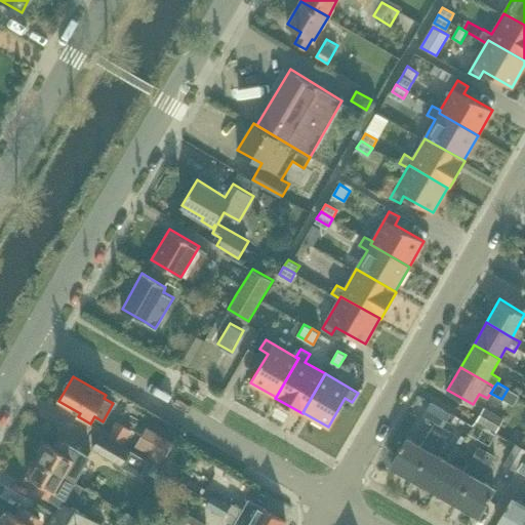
[(508,389),(501,399),(512,405),(518,395),(508,389)]
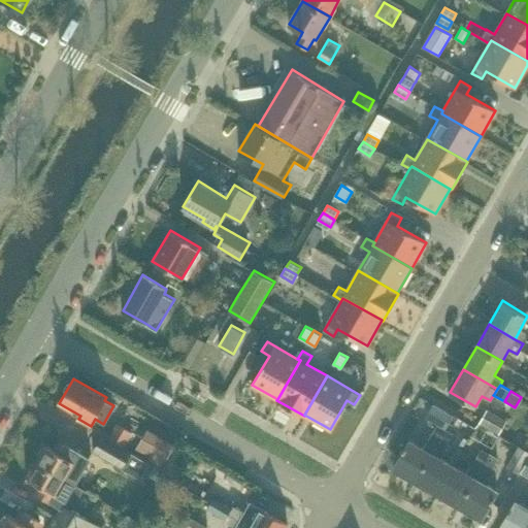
[(416,481),(453,416),(433,403),(426,417),(437,424),(424,448),(409,439),(393,468),(416,481)]
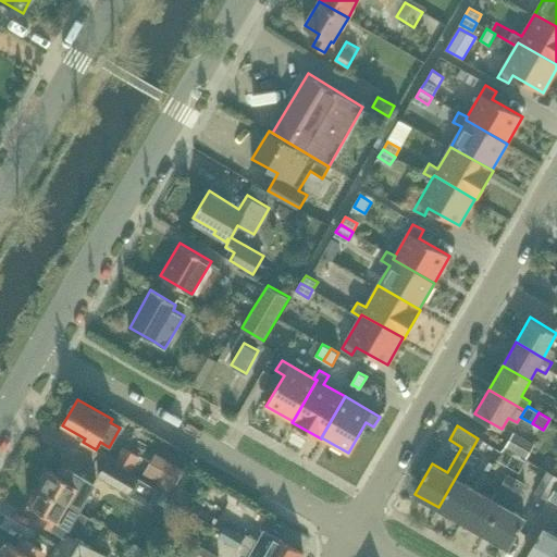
[(506,446),(517,452),(527,457),(535,443),(514,431),(506,446)]
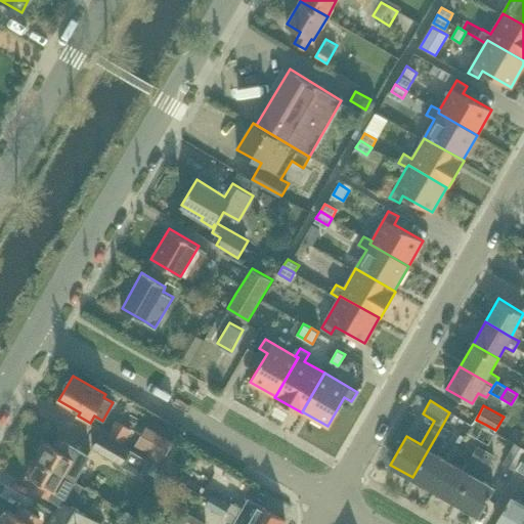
[(454,415),(450,412),(449,412),(412,477),(434,489),(450,462),(446,459),(436,453),(449,430),(446,428),(454,415)]
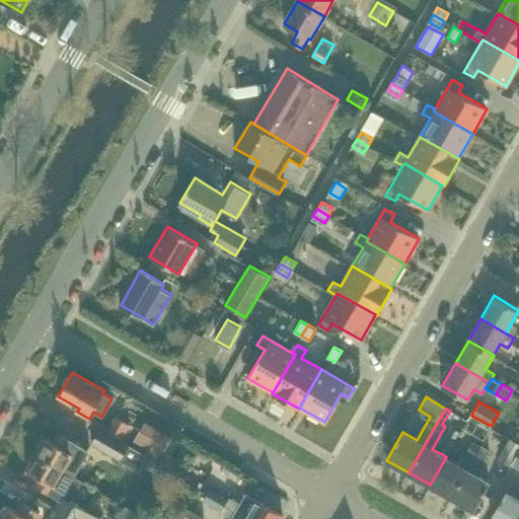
[(122,440),(131,425),(116,416),(106,431),(122,440)]
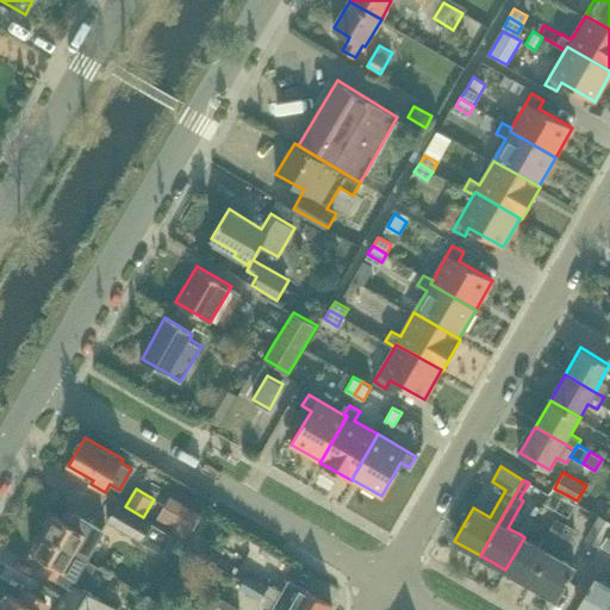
[(143,517),(125,506),(118,503),(107,521),(141,541),(162,553),(173,535),(151,522),(143,517)]
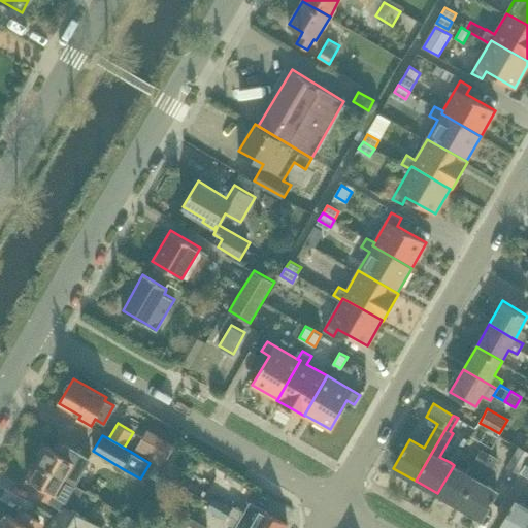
[(180,461),(188,443),(176,438),(169,457),(180,461)]
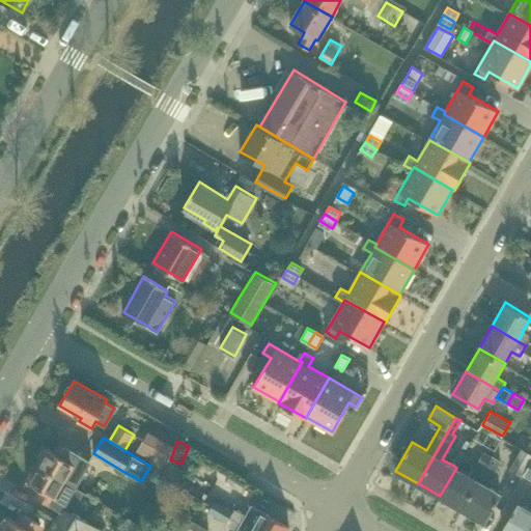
[(46,446),(36,463),(76,485),(91,459),(79,453),(64,445),(59,453),(46,446)]
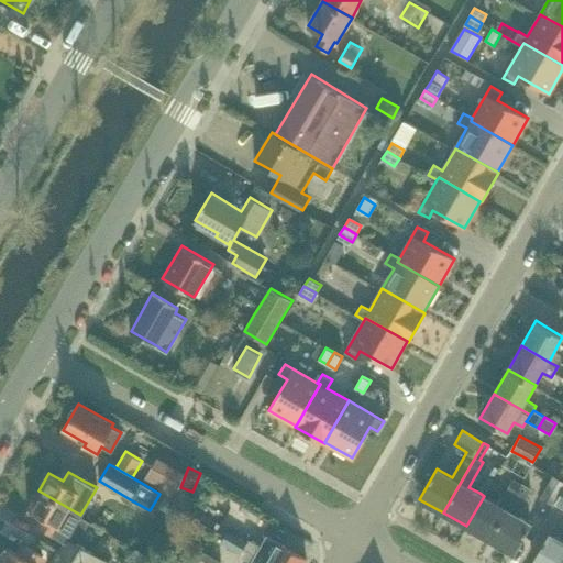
[(184,477),(174,472),(163,489),(174,496),(184,477)]
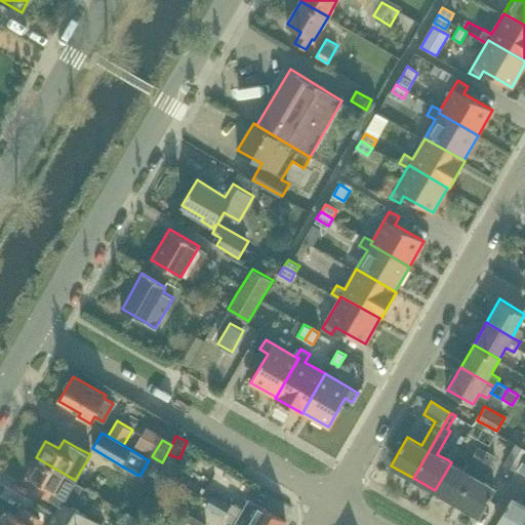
[(524,452),(524,447),(516,443),(503,463),(515,471),(517,468),(524,452)]
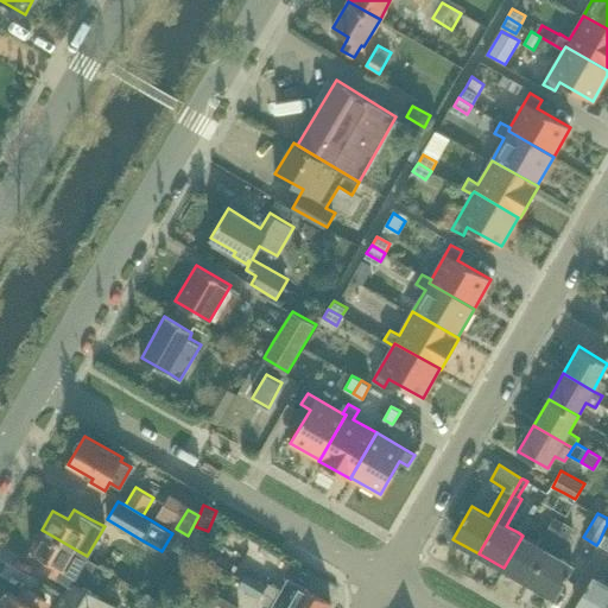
[(504,568),(529,582),(563,523),(553,517),(538,544),(527,538),(523,536),(504,568)]
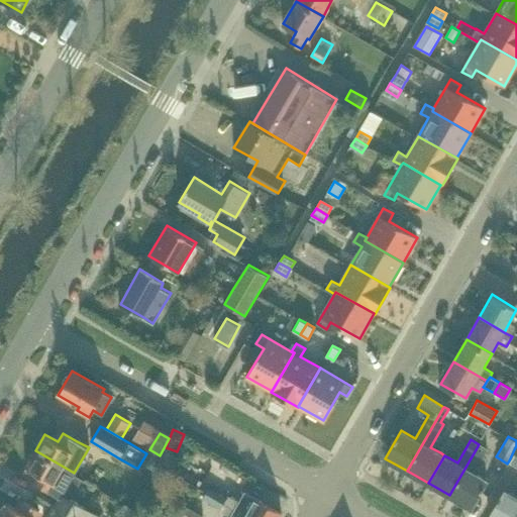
[(447,439),(440,452),(444,455),(452,441),(447,439)]
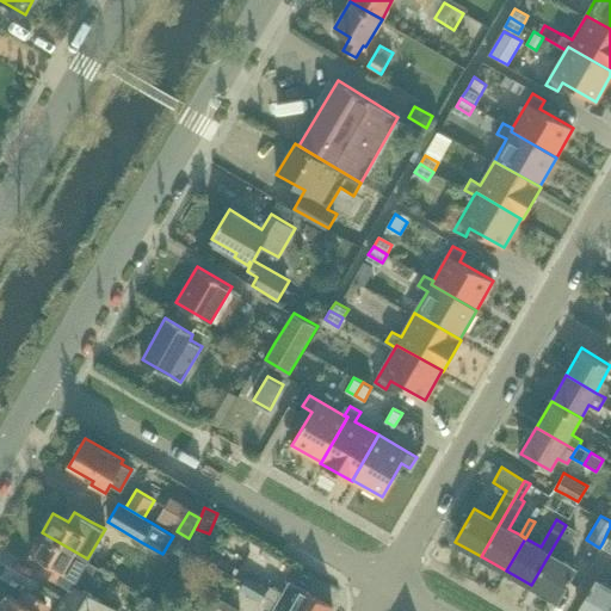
[(535,522),(525,538),(530,541),(539,525),(535,522)]
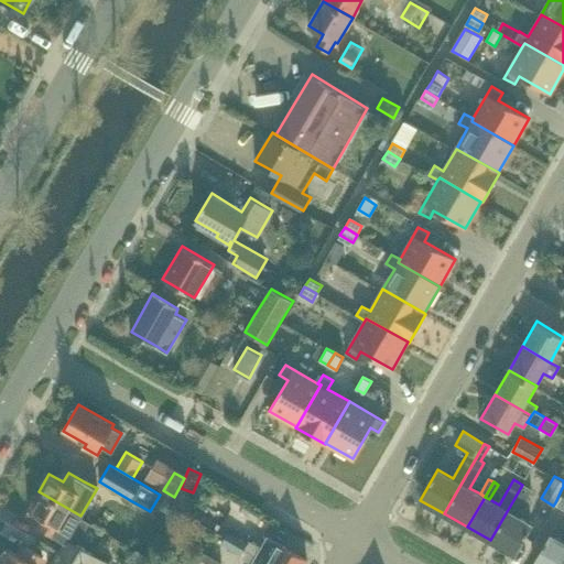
[(522,485),(490,540),(513,553),(532,523),(520,517),(531,499),(528,497),(532,490),(522,485)]
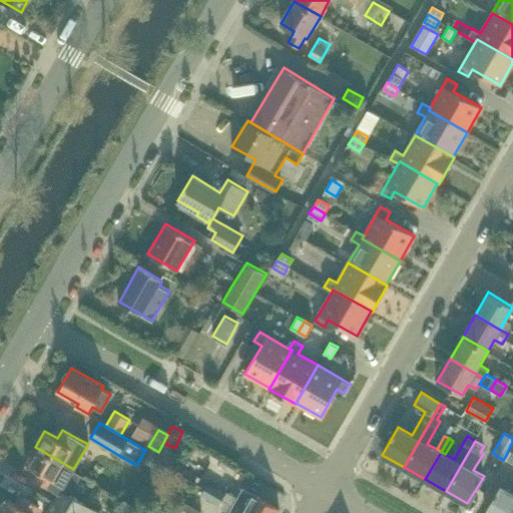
[(62,489),(71,494),(82,474),(73,469),(35,447),(26,463),(39,471),(34,479),(57,494),(59,495),(62,489)]
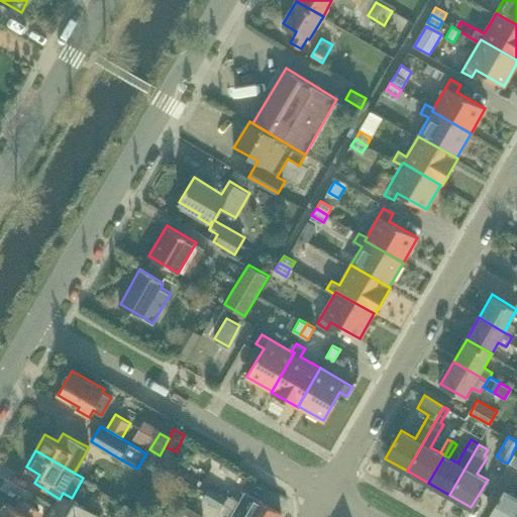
[(169,453),(163,462),(173,469),(178,459),(169,453)]
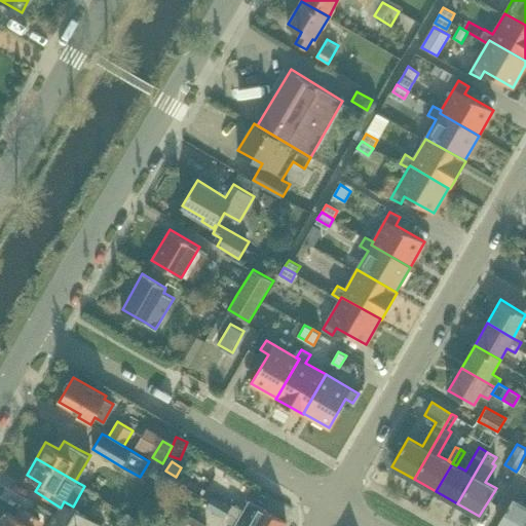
[(213,495),(207,508),(216,513),(222,501),(213,495)]
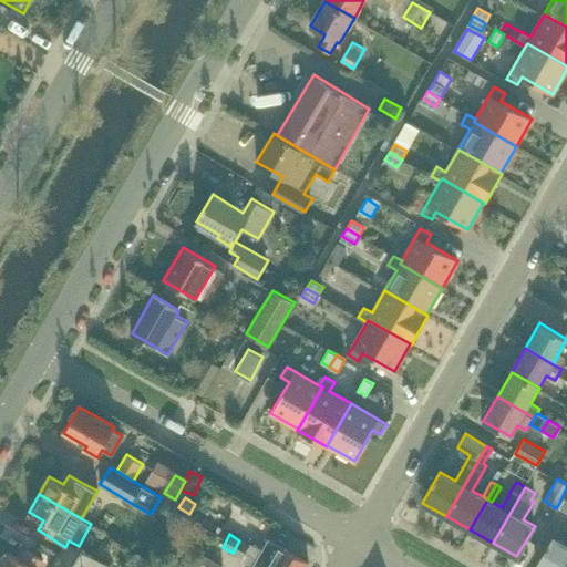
[(566,566),(566,543),(554,536),(537,566),(536,566),(566,566)]
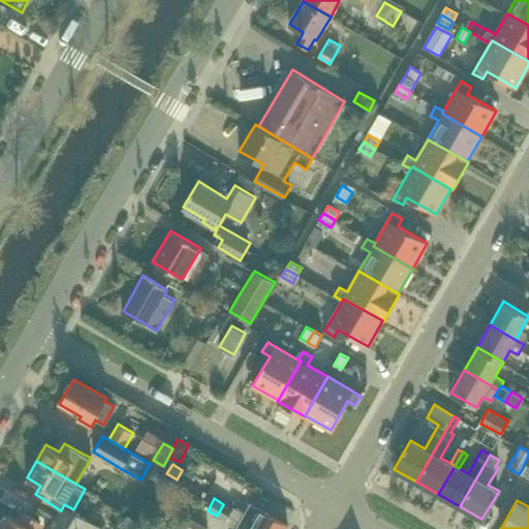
[(254,528),(285,528),(288,524),(250,502),(240,521),(254,528)]
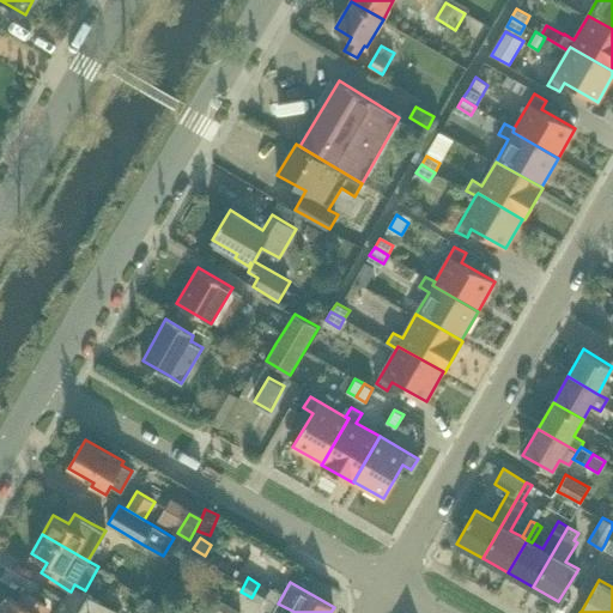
[(85,612),(122,612),(85,590),(74,584),(71,592),(68,590),(64,600),(85,612)]
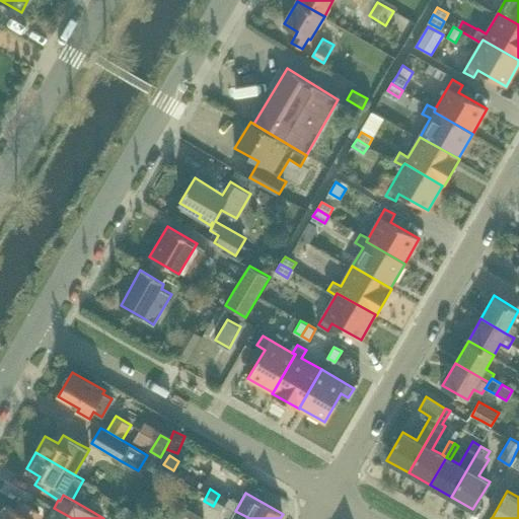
[(219,495),(213,506),(222,511),(228,500),(219,495)]
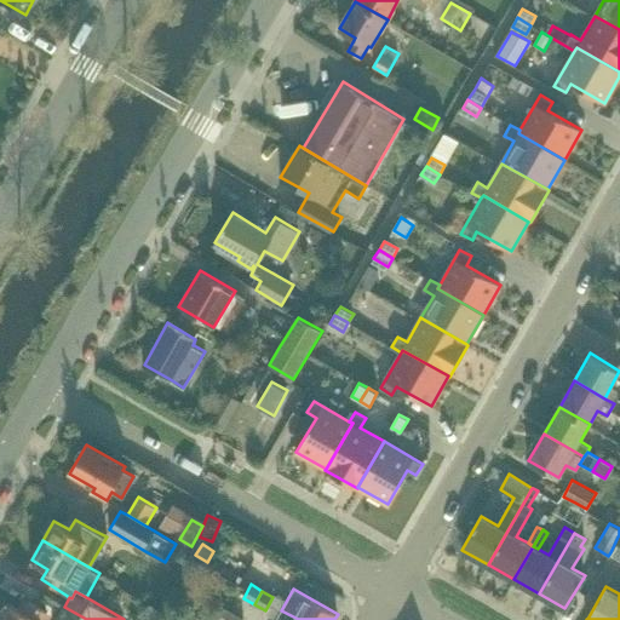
[(0,619),(42,619),(49,612),(28,600),(22,610),(7,601),(0,613),(0,619)]
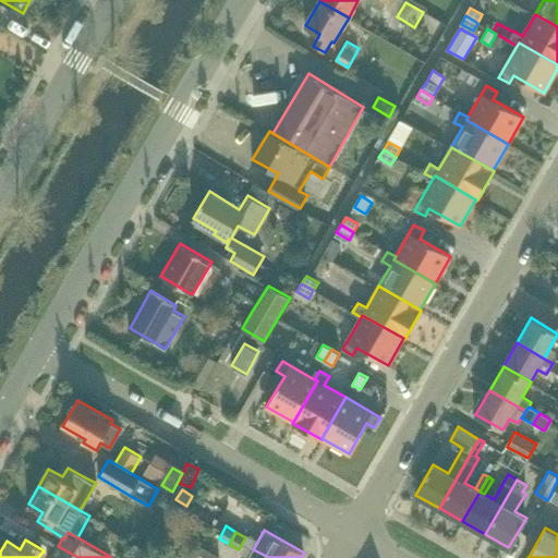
[(192,557),(219,557),(220,557),(197,544),(190,557),(192,557)]
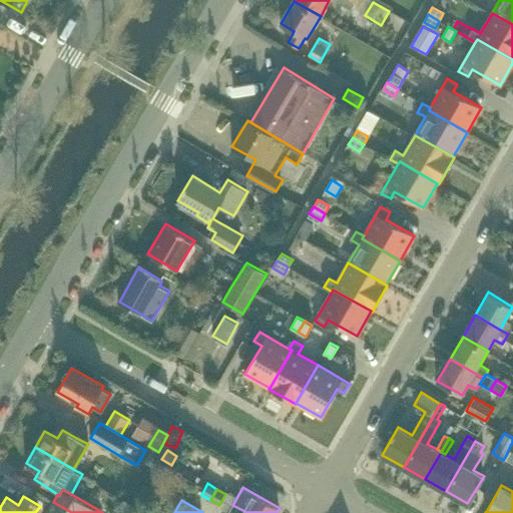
[(71,512),(53,502),(46,512),(71,512)]
